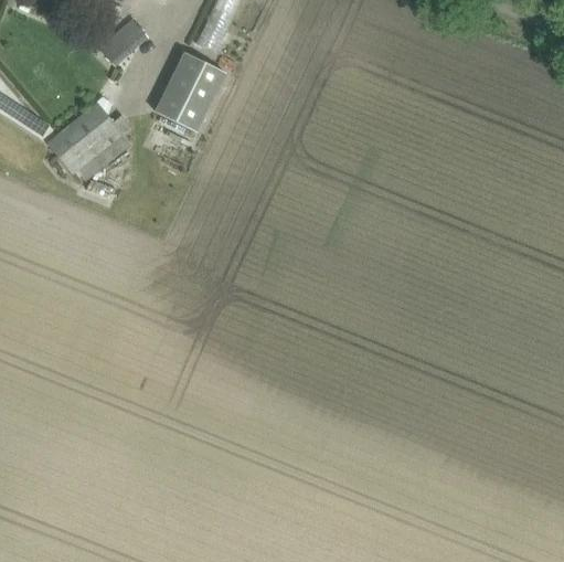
[(98,11),(117,20),(123,7),(106,0),(104,0),(98,11)]
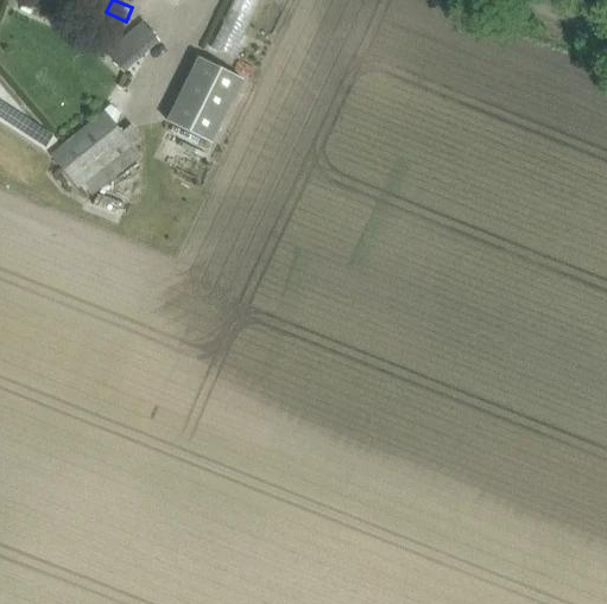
[(232,0),(212,45),(233,55),(258,0),(232,0)]
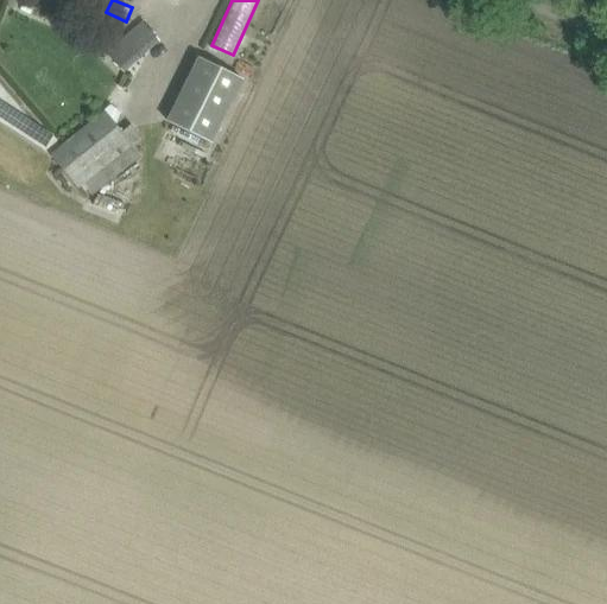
[(144,20),(108,50),(125,70),(160,39),(144,20)]
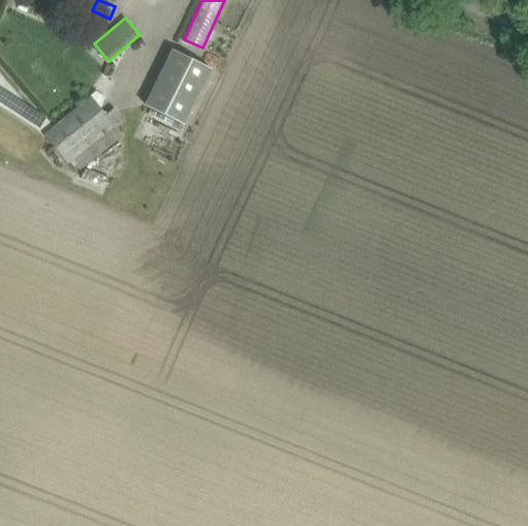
[(175,49),(147,104),(184,123),(212,67),(175,49)]
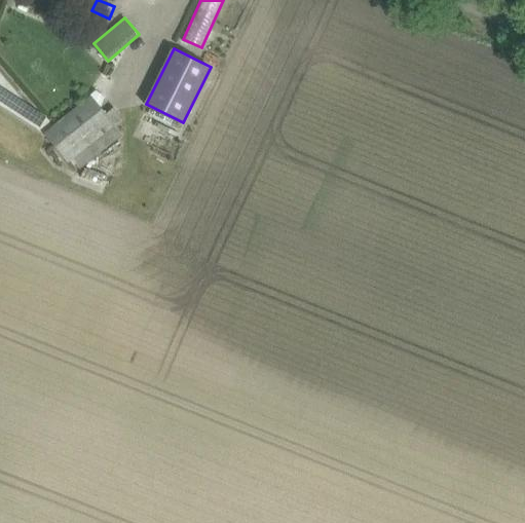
[(73,157),(81,167),(123,134),(116,123),(123,117),(115,106),(106,113),(91,95),(45,132),(69,161),(73,157)]
